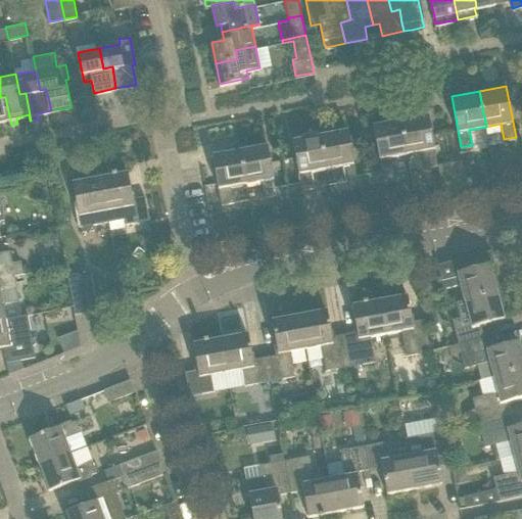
[(5,97),(0,97),(0,120),(8,119),(9,125),(11,125),(5,97)]
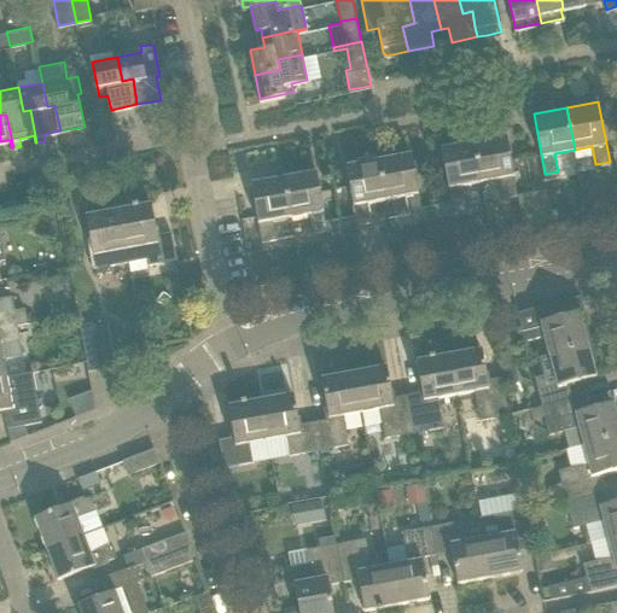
[(517,193),(511,157),(506,133),(475,139),(482,179),(498,176),(502,197),(517,193)]
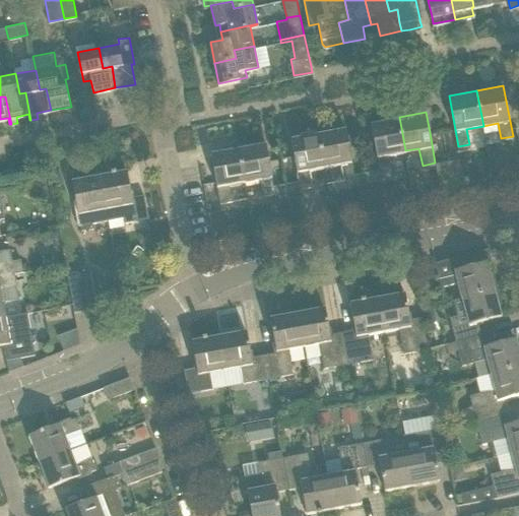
[(389,154),(405,150),(399,117),(371,122),(380,172),(392,170),(389,154)]
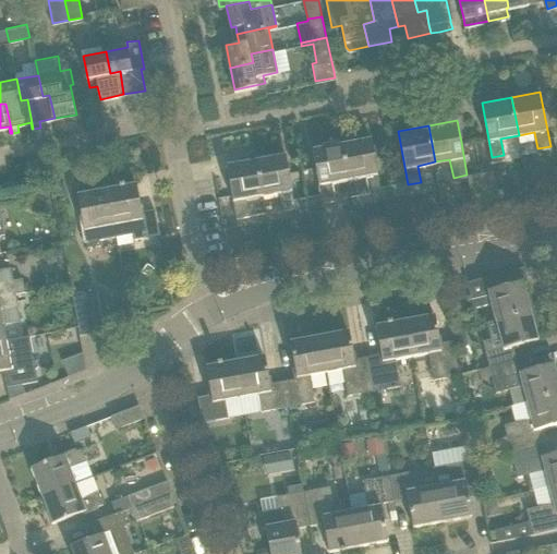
[(382,191),(375,157),(371,136),(341,142),(349,178),(364,176),(367,193),(382,191)]
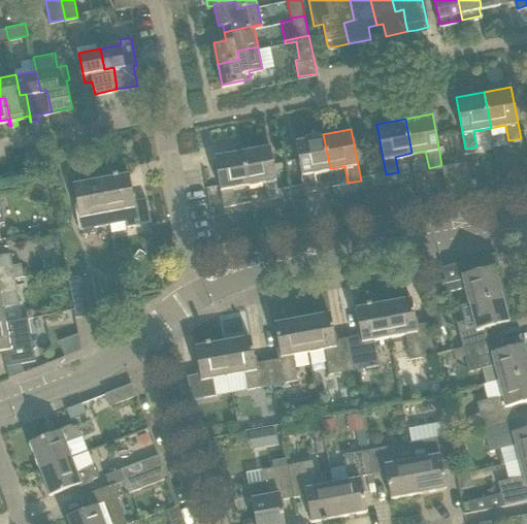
[(314,171),(330,168),(323,134),(296,139),(305,190),(317,188),(314,171)]
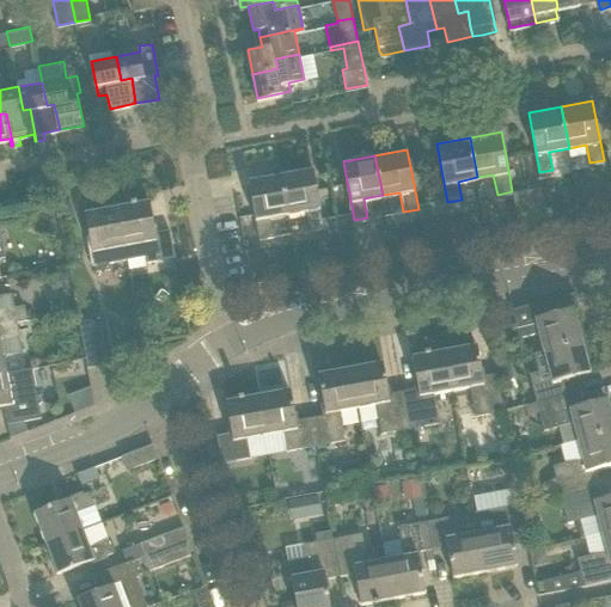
[(324,226),(317,190),(313,166),(281,172),(288,212),(305,209),(309,228),(324,226)]
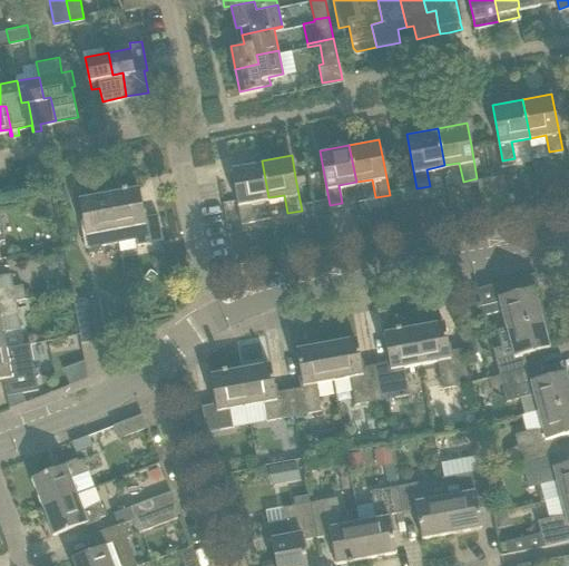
[(251,202),(268,197),(262,160),(232,166),(242,222),(254,220),(251,202)]
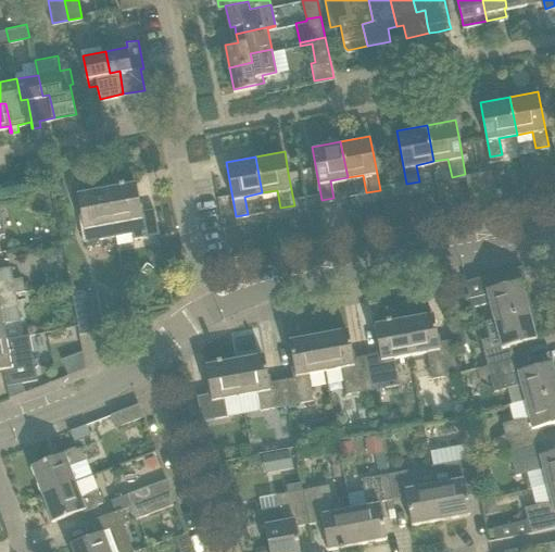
[(499,207),(494,185),(492,168),(478,171),(486,209),(499,207)]
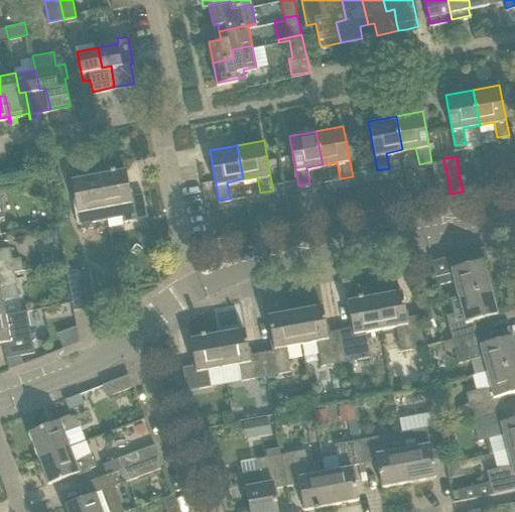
[(438,196),(451,194),(443,158),(432,160),(438,196)]
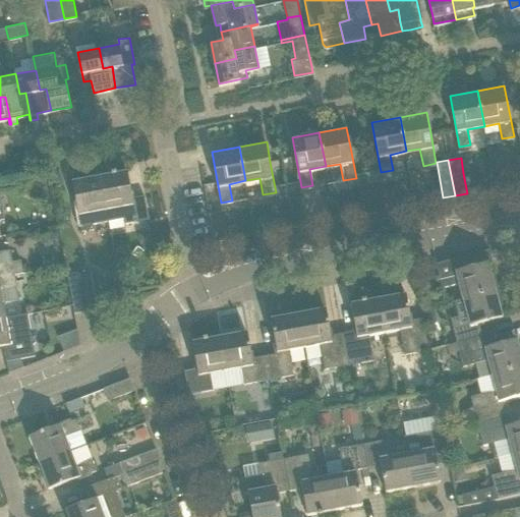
[(145,193),(132,195),(127,169),(100,174),(108,219),(122,217),(123,222),(149,217),(145,193)]
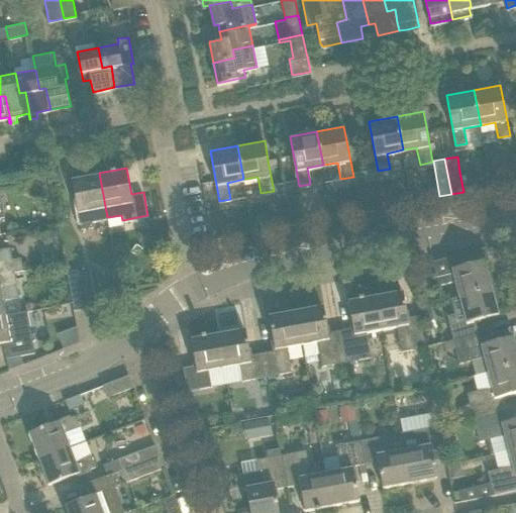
[(92,220),(107,217),(99,173),(72,178),(78,210),(75,210),(77,223),(80,222),(81,228),(93,225),(92,220)]
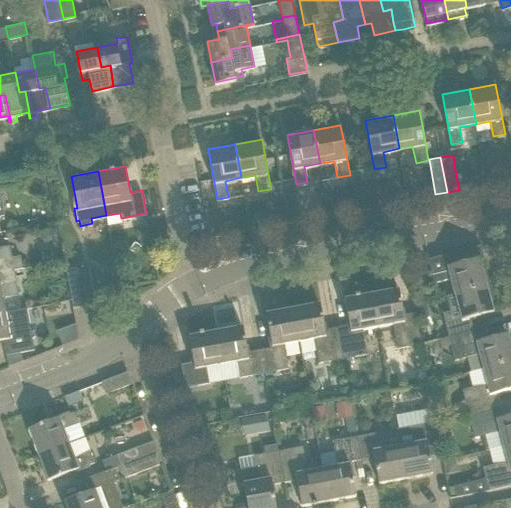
[(380,204),(377,184),(375,176),(364,178),(369,206),(380,204)]
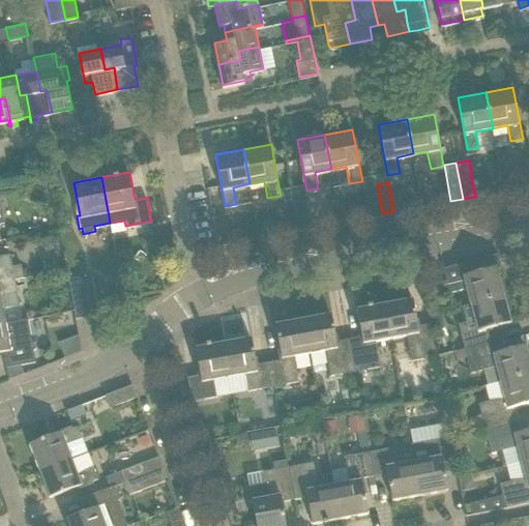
[(153,232),(141,234),(142,241),(148,246),(156,244),(153,232)]
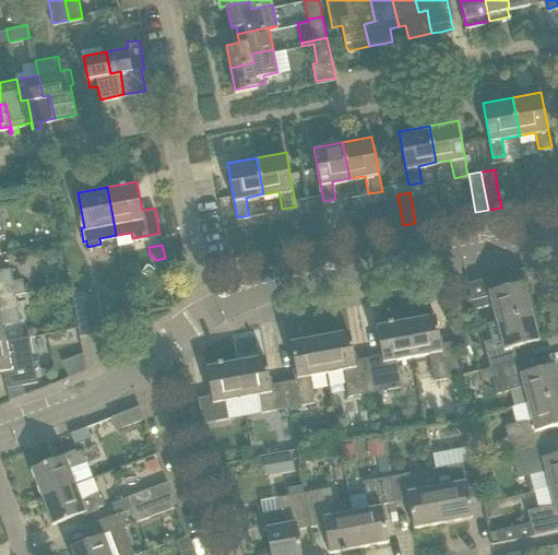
[(0,296),(15,293),(15,292),(25,290),(23,276),(13,278),(11,266),(0,267),(0,296)]
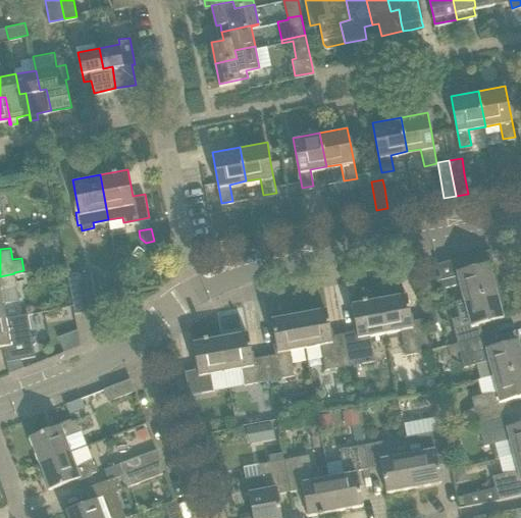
[(489,261),(465,267),(462,255),(436,262),(441,279),(443,286),(458,282),(462,297),(497,288),(489,261)]
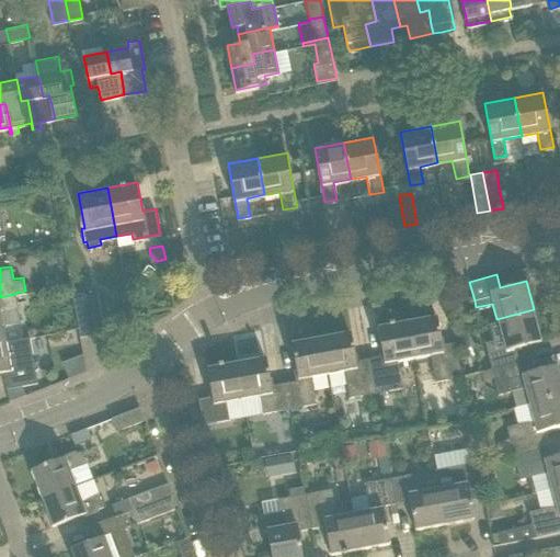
[(106,330),(102,308),(99,290),(73,294),(75,305),(89,303),(95,332),(106,330)]
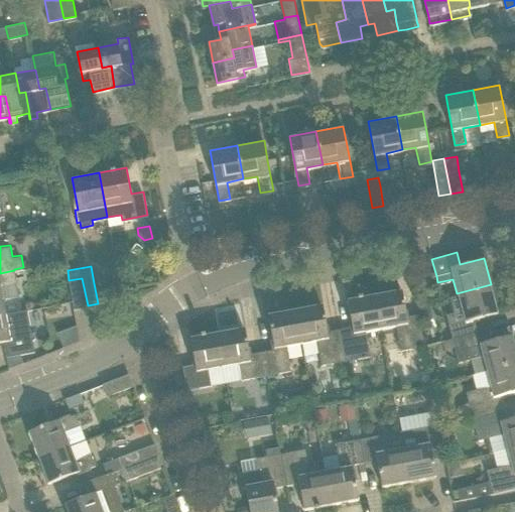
[(0,312),(6,312),(3,296),(19,293),(16,278),(14,270),(0,273),(0,312)]
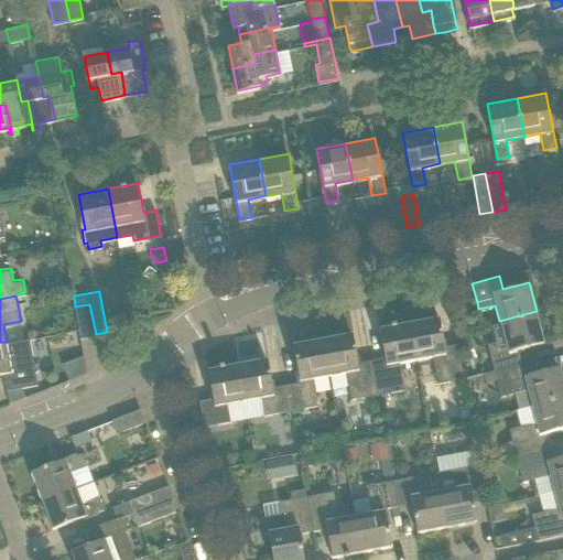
[(80,336),(96,334),(89,304),(75,307),(80,336)]
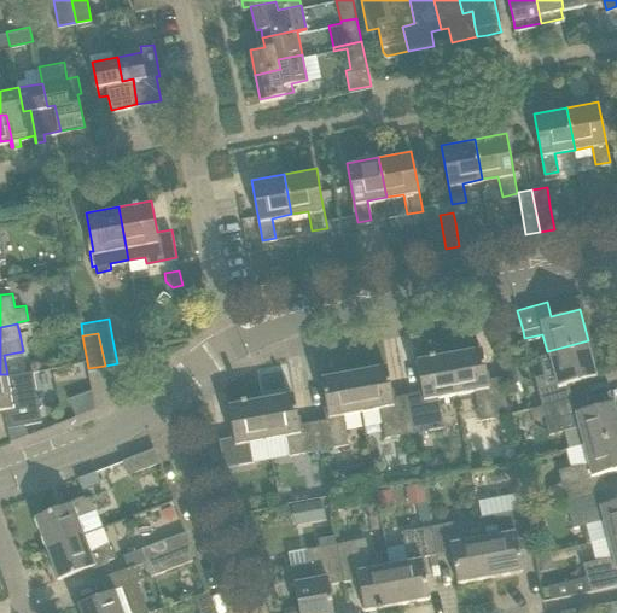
[(543,372),(534,374),(541,403),(572,395),(569,380),(597,373),(588,340),(547,351),(539,354),(543,372)]
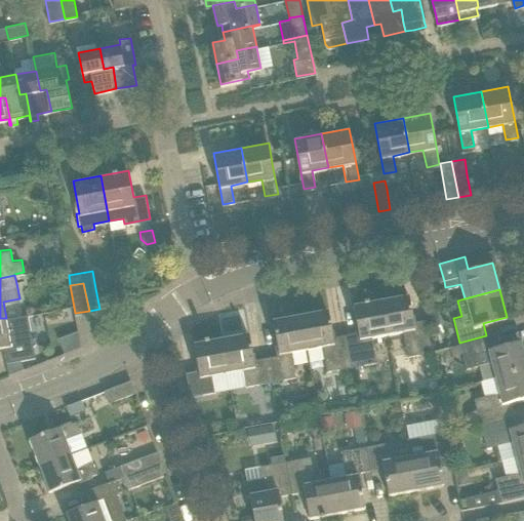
[(427,318),(413,320),(409,293),(380,298),(388,332),(402,329),(407,354),(432,350),(427,318)]
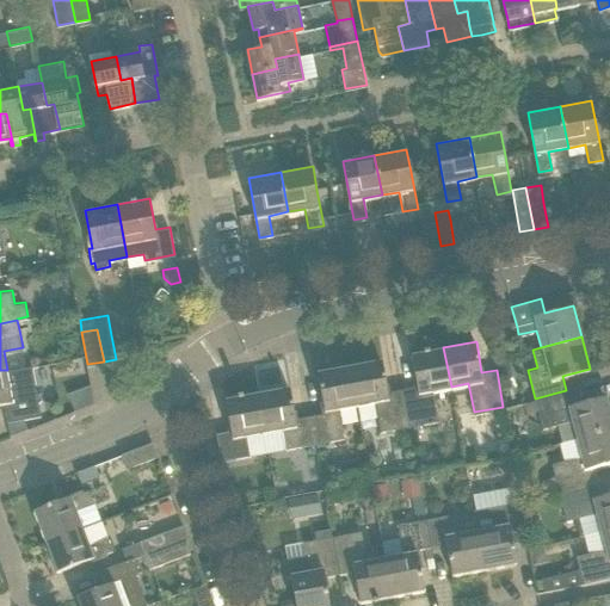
[(431,390),(451,387),(443,347),(412,353),(417,384),(402,388),(410,425),(437,420),(431,390)]
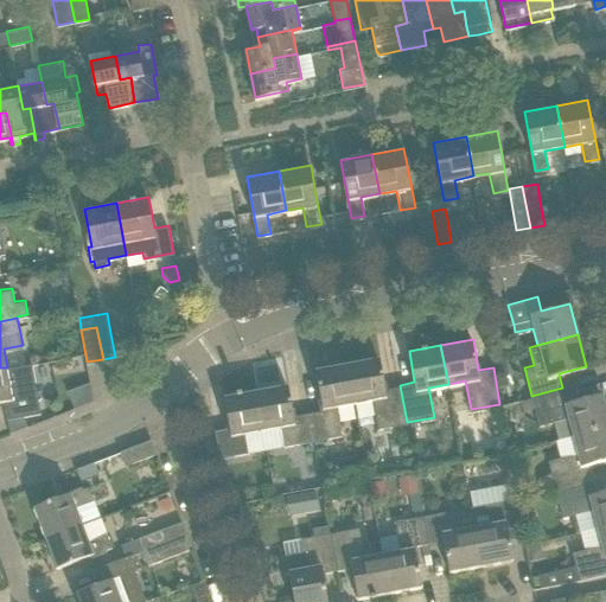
[(400,385),(386,388),(380,357),(348,363),(355,402),(371,398),(377,428),(407,422),(400,385)]
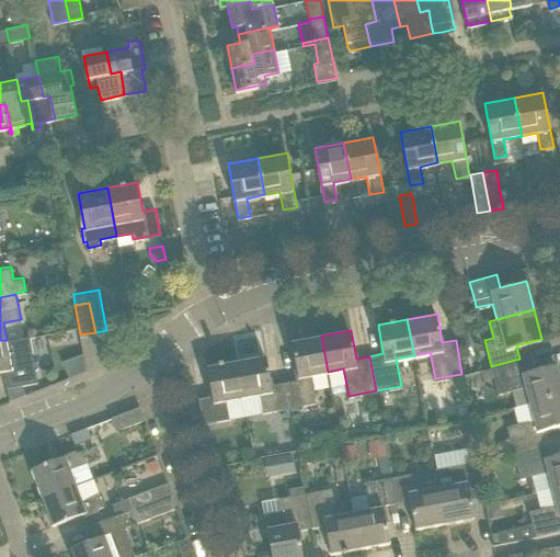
[(30,336),(7,340),(0,340),(0,371),(4,371),(7,387),(38,382),(30,336)]
